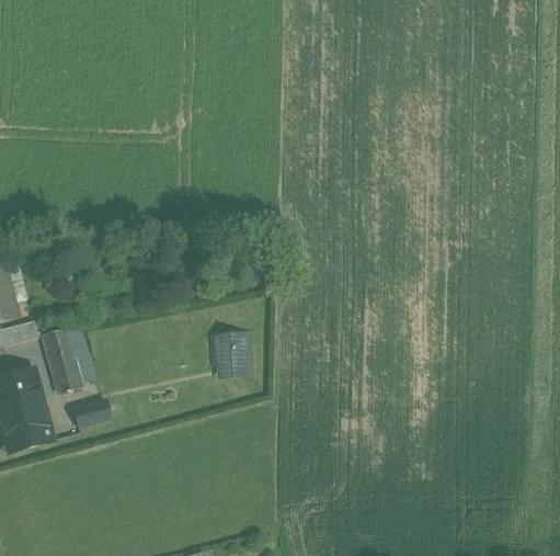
[(8,265),(0,268),(0,322),(22,317),(8,265)]
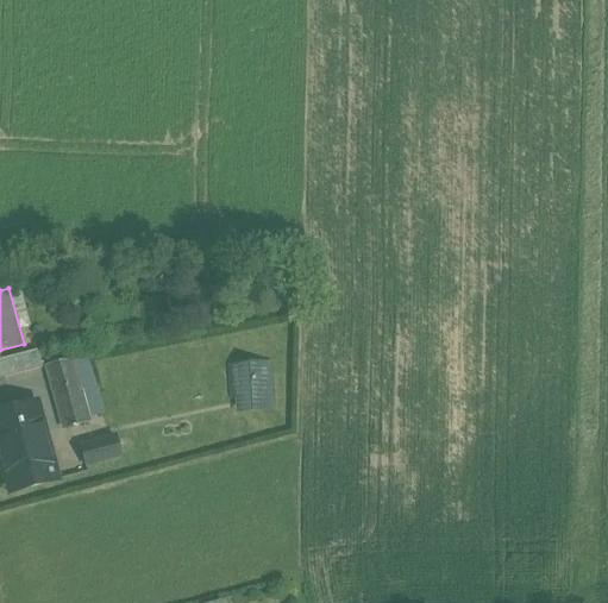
[(38,346),(0,357),(0,376),(43,364),(38,346)]
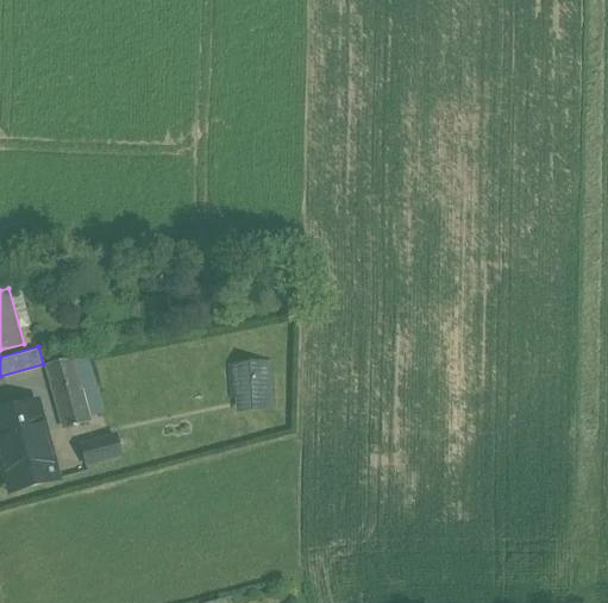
[(73,356),(46,362),(63,424),(88,418),(73,356)]
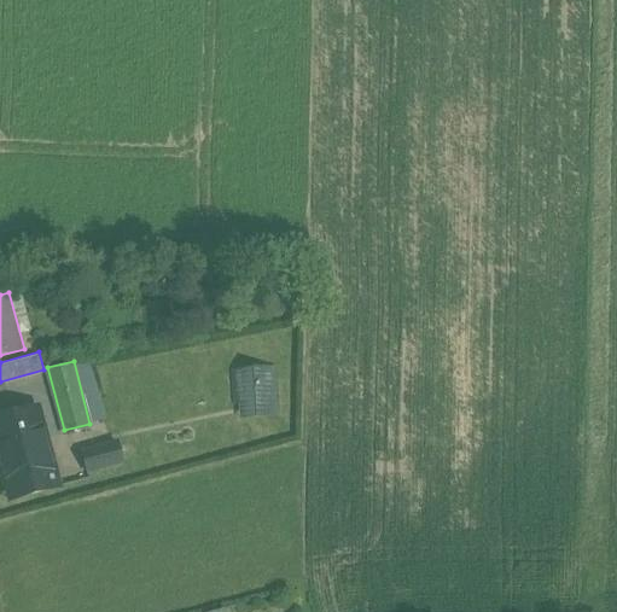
[(274,365),(238,365),(239,414),(275,413),(274,365)]
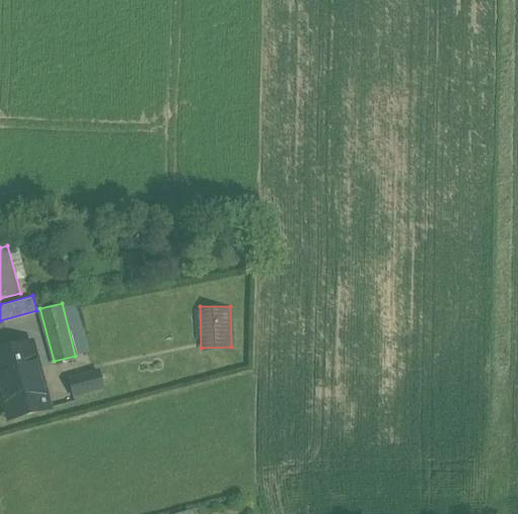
[(35,340),(0,349),(0,388),(8,421),(53,410),(35,340)]
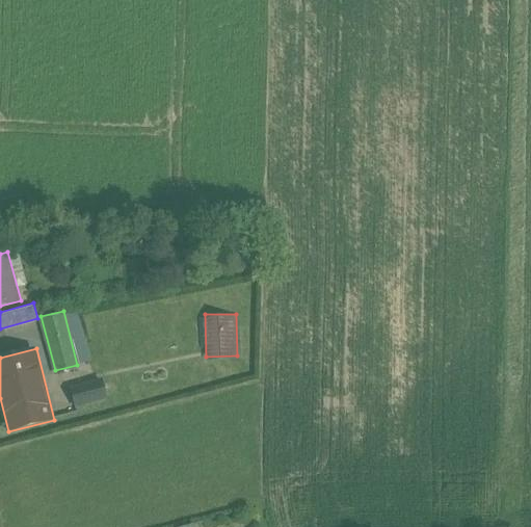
[(102,374),(71,383),(76,405),(108,397),(102,374)]
